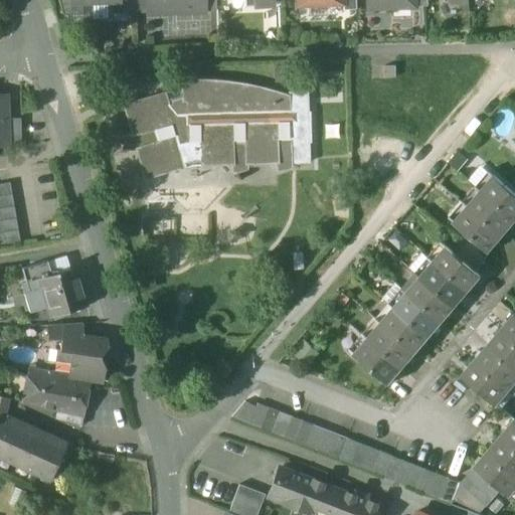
[(68,0),(57,0),(62,16),(82,15),(81,5),(69,5),(68,0)]
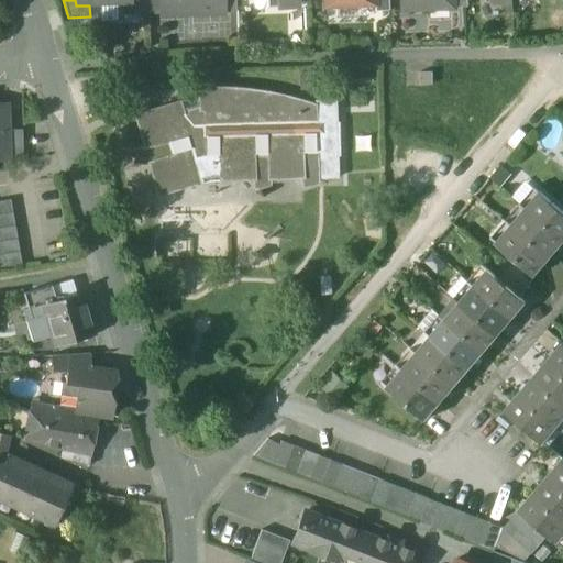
[(130,0),(131,3),(117,4),(118,15),(147,14),(146,0),(130,0)]
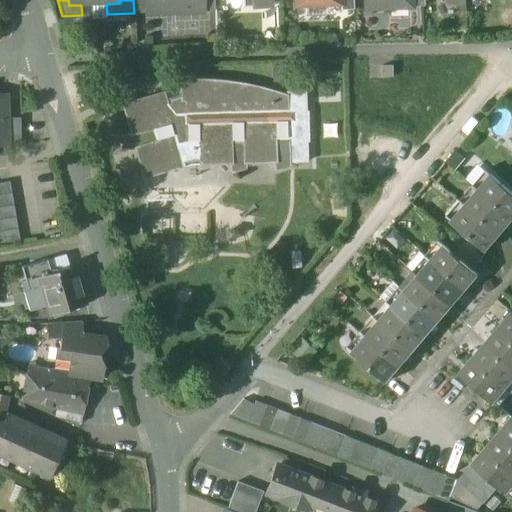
[(145,0),(133,0),(134,13),(146,13),(145,0)]
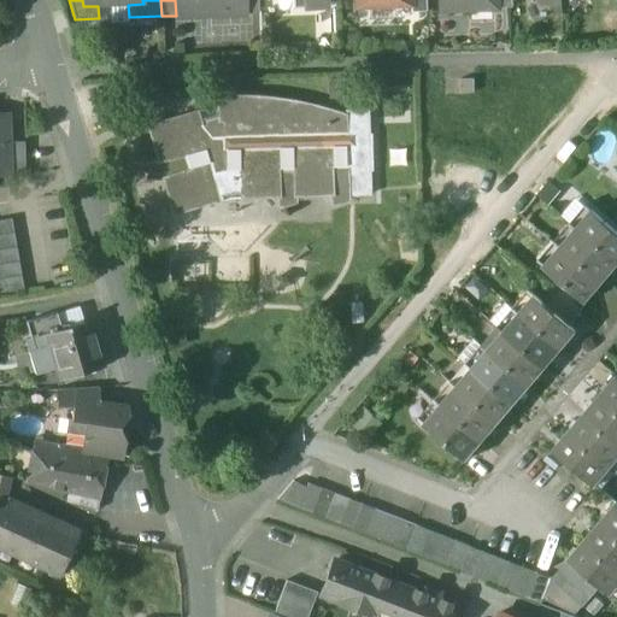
[(175,0),(176,16),(241,13),(241,4),(244,4),(242,0),(175,0)]
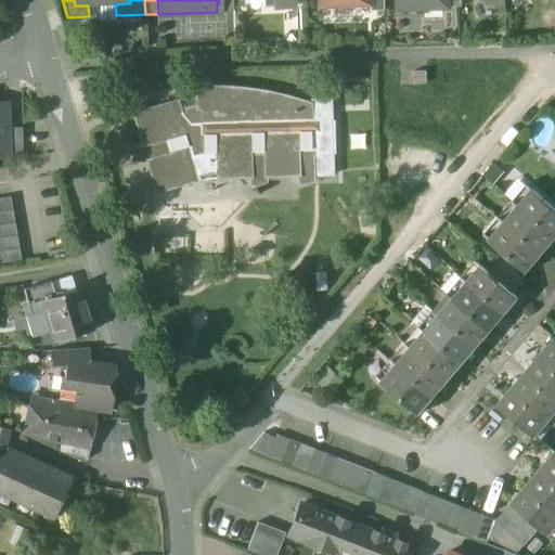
[(218,0),(219,3),(217,3),(217,12),(232,12),(231,0),(218,0)]
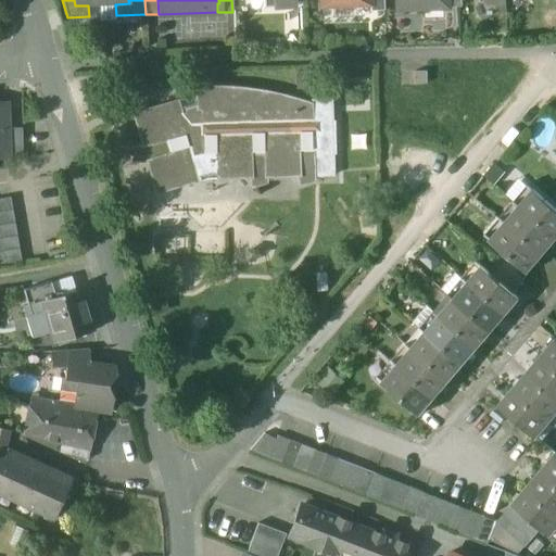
[(369,0),(369,5),(370,12),(383,11),(382,0),(369,0)]
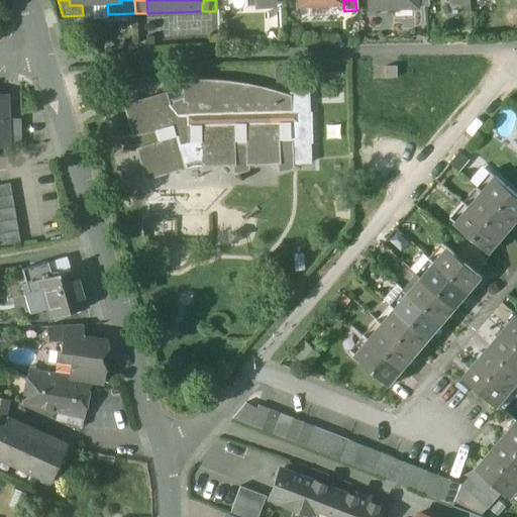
[(288,90),(287,66),(275,66),(276,91),(288,90)]
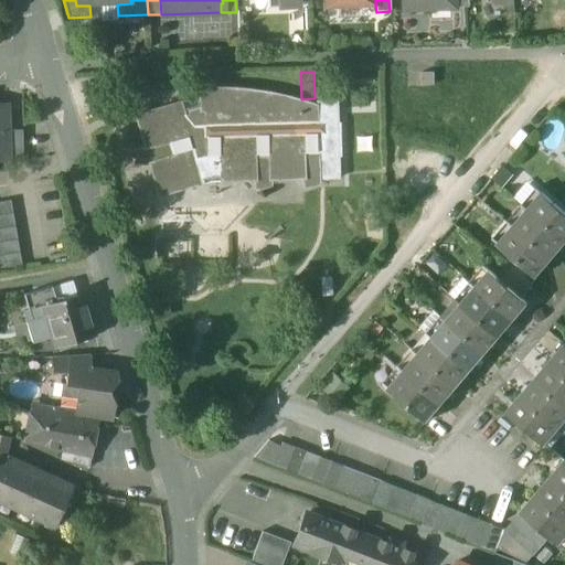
[(436,74),(423,74),(423,85),(436,85),(436,74)]
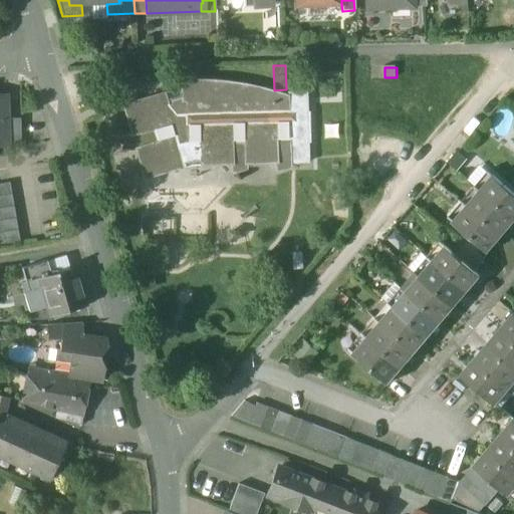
[(164,94),(122,105),(122,107),(123,107),(132,136),(122,139),(123,140),(131,151),(135,150),(136,151),(137,151),(145,179),(144,179),(144,180),(186,168),(202,166),(231,165),(232,175),(233,175),(233,174),(246,170),(246,166),(247,166),(247,165),(275,164),(276,174),(277,173),(277,172),(290,168),(290,164),(310,164),(307,93),(288,93),(288,100),(271,94),(255,90),(232,86),(209,84),(185,84),(186,102),(181,103),(180,99),(171,102),(172,106),(168,107),(164,94)]
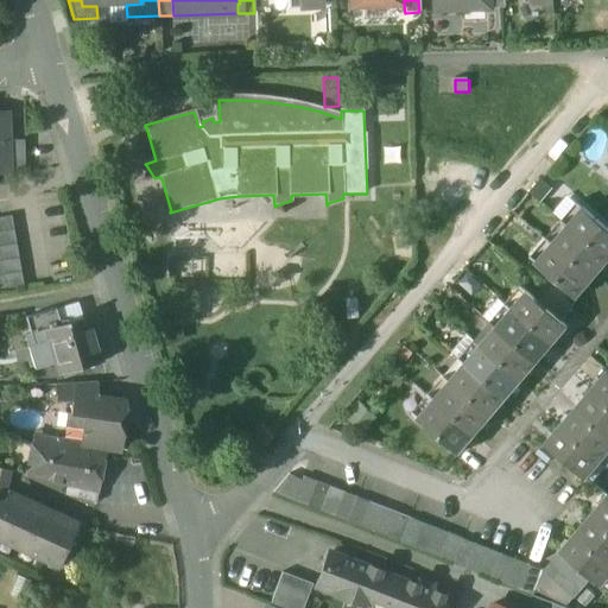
[(8,113),(0,113),(0,175),(11,176),(8,113)]
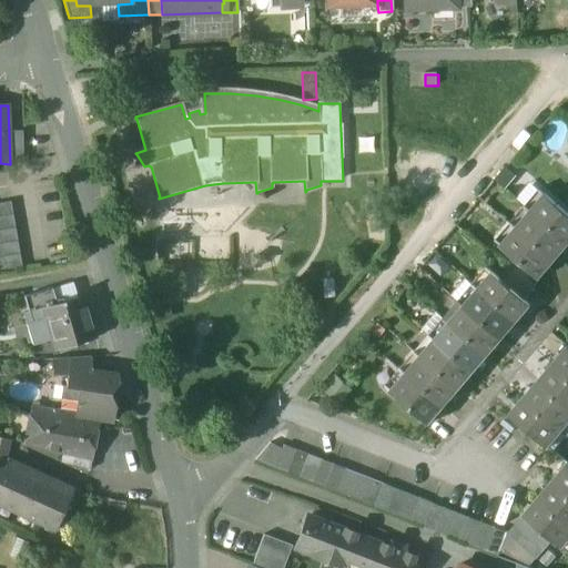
[(22,132),(9,132),(10,159),(23,158),(22,132)]
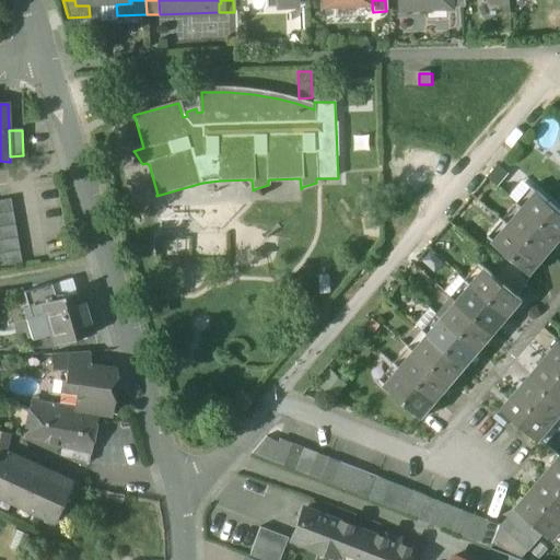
[(559,236),(559,211),(538,193),(523,210),(558,240),(559,236)]
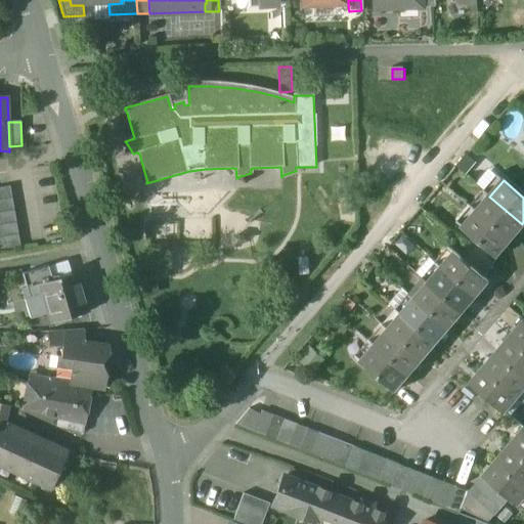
[(9,186),(0,187),(0,200),(11,199),(9,186)]
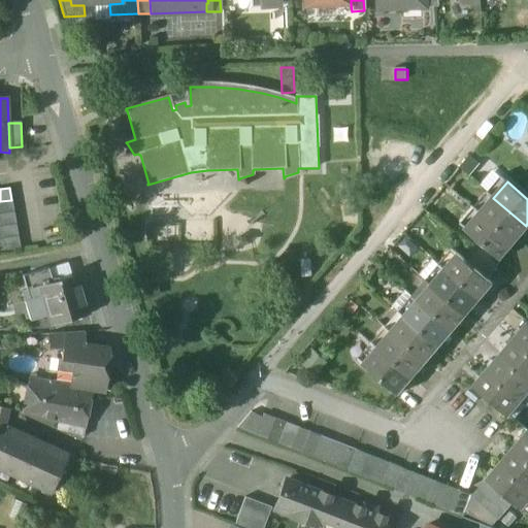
[(526,226),(493,198),(480,213),(513,241),(526,226)]
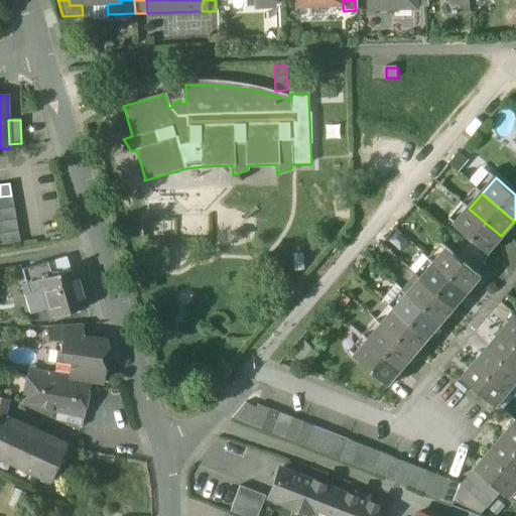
[(11,196),(0,197),(0,210),(13,208),(11,196)]
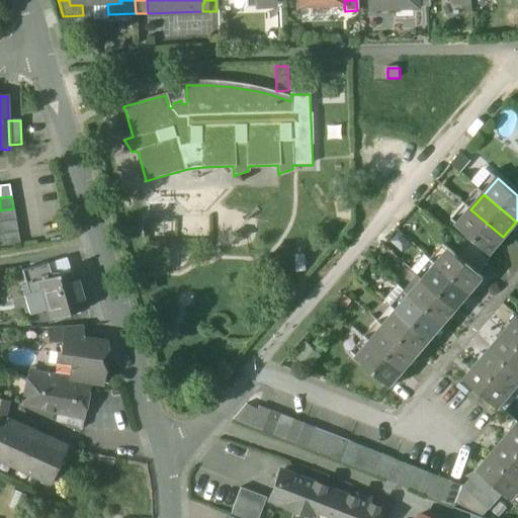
[(13,208),(0,210),(0,223),(15,221),(13,208)]
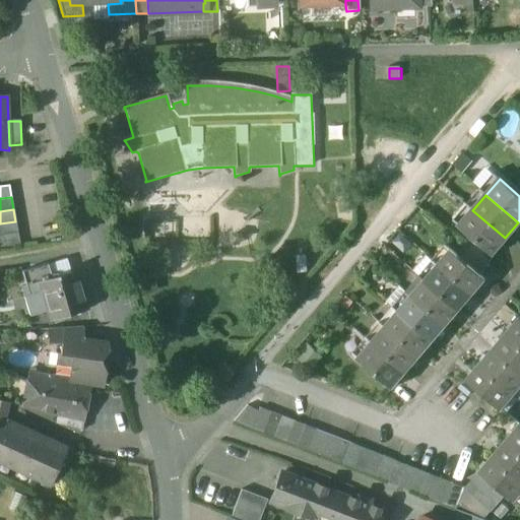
[(505,238),(472,210),(459,226),(477,243),(492,254),(505,238)]
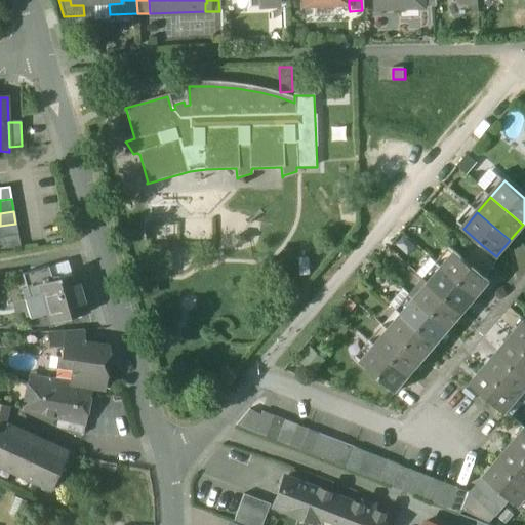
[(15,224),(0,226),(0,238),(17,235),(15,224)]
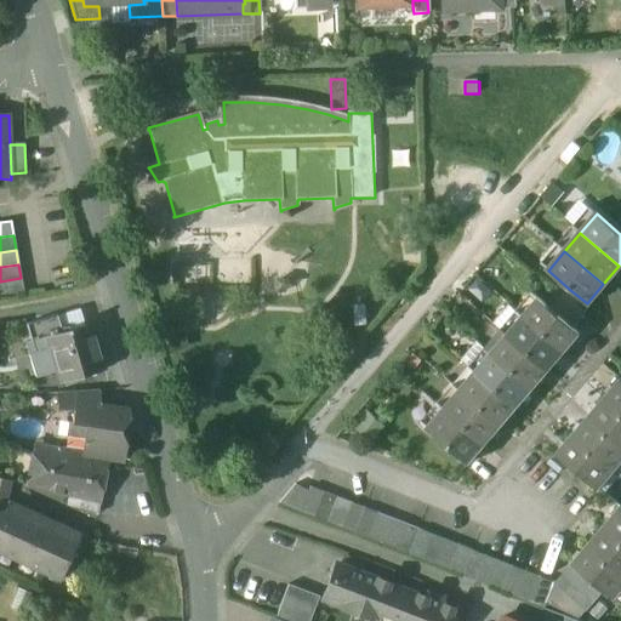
[(21,278),(0,281),(0,296),(23,292),(21,278)]
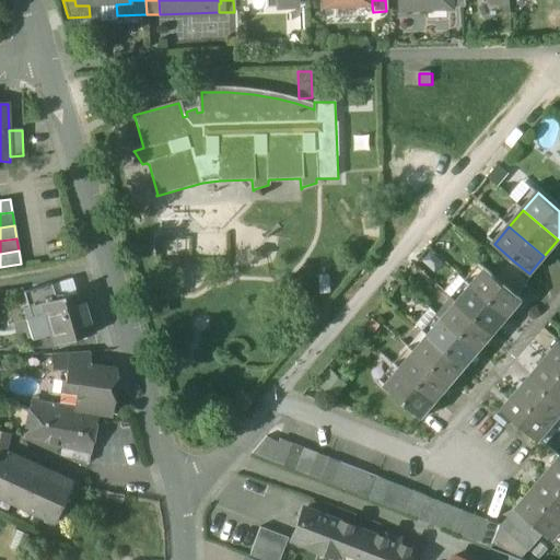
[(529,273),(514,261),(506,270),(522,283),(529,273)]
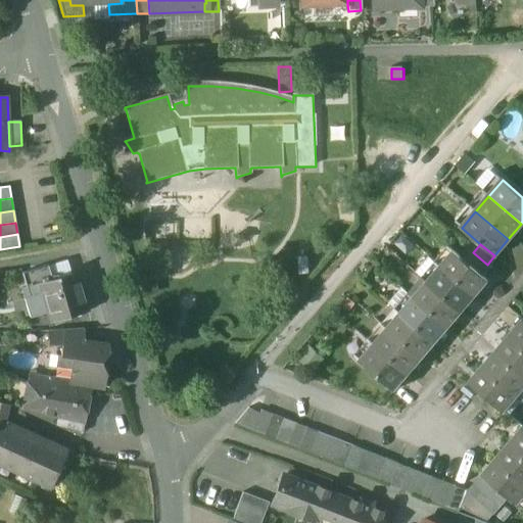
[(466,262),(455,252),(440,268),(473,295),(487,280),(466,262)]
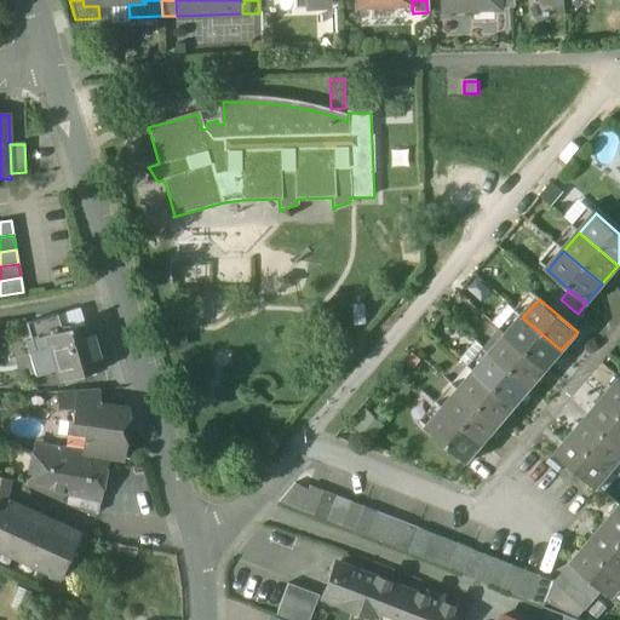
[(578,314),(561,299),(552,310),(568,323),(578,314)]
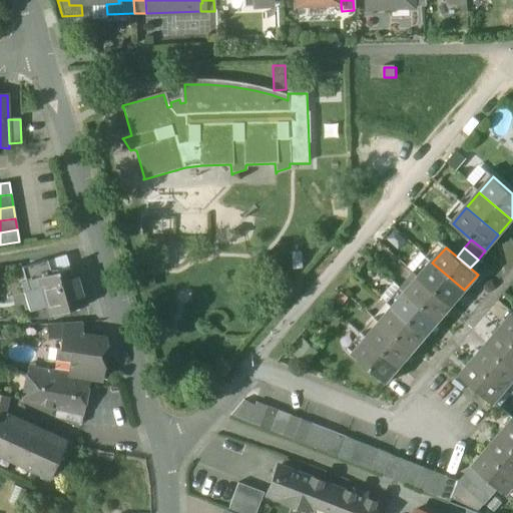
[(46,263),(19,271),(31,313),(48,308),(39,279),(49,276),(46,263)]
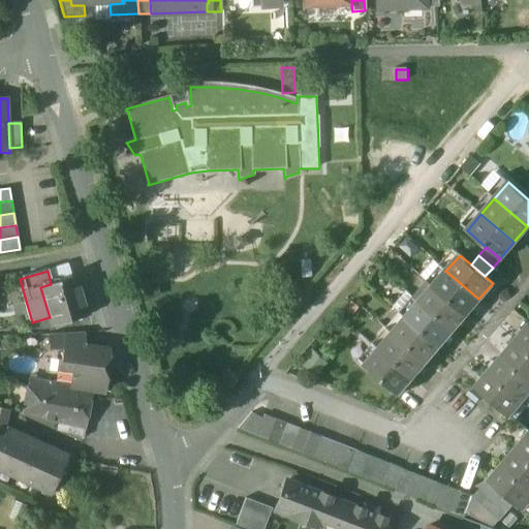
[(478,299),(445,271),(432,286),(465,315),(478,299)]
